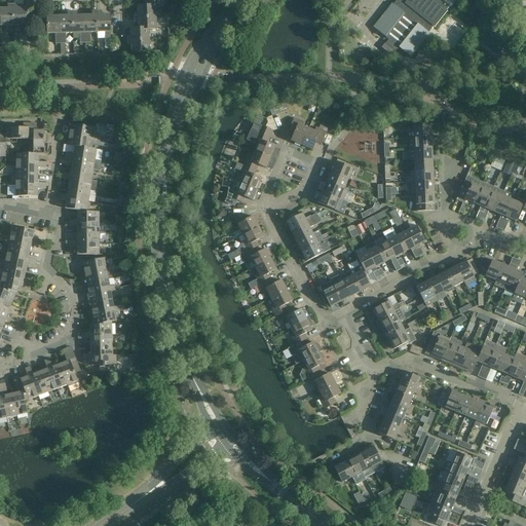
[(450,6),(452,7),(457,0),(398,0),(395,5),(392,3),(374,28),(389,40),(385,44),(397,52),(400,47),(411,57),(429,34),(434,28),(435,28),(447,11),(447,10),(450,6)]
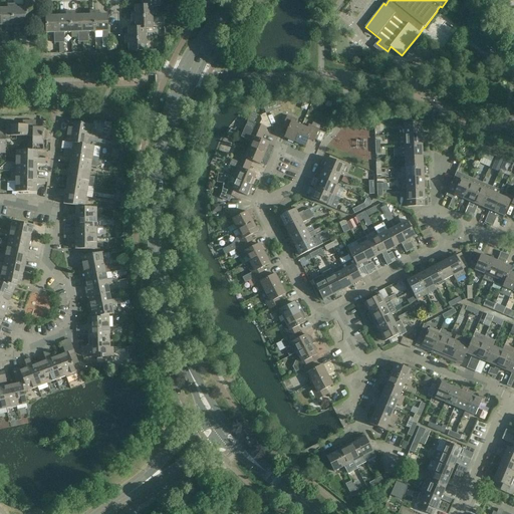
[(1,9),(1,36),(6,35),(6,25),(13,25),(12,5),(8,5),(8,9),(1,9)]
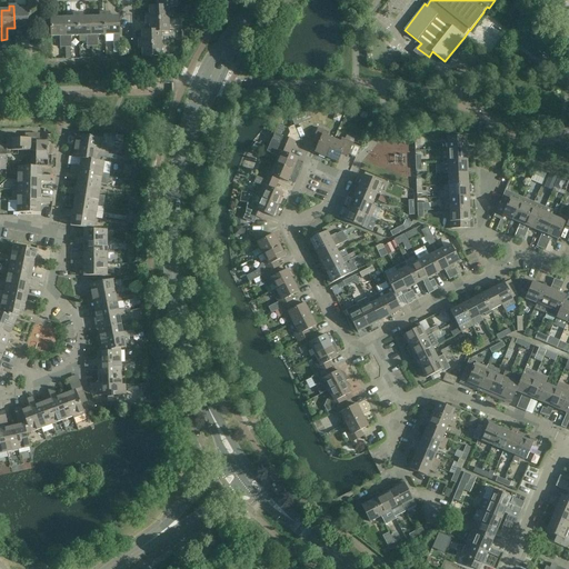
[(19,6),(13,6),(15,28),(22,28),(22,50),(29,50),(28,39),(29,39),(28,9),(19,9),(19,6)]
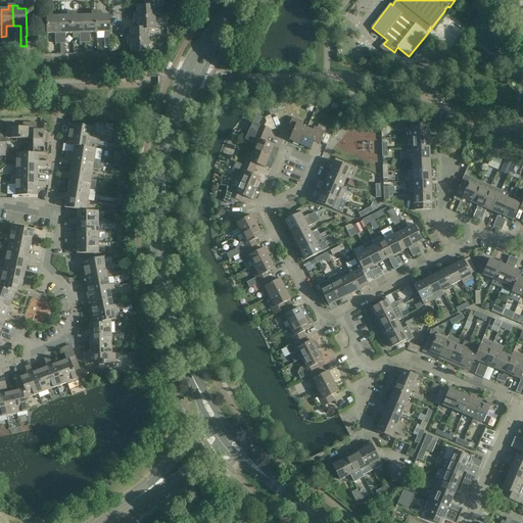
[(162,6),(137,7),(138,13),(134,13),(134,18),(155,17),(155,7),(162,7),(162,6)]
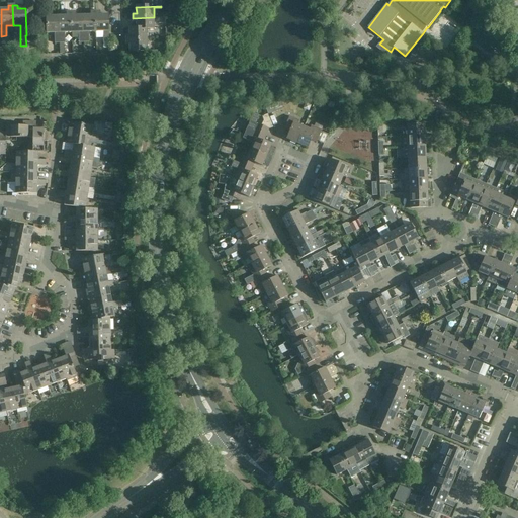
[(100,11),(96,12),(96,32),(103,32),(103,42),(109,41),(108,15),(100,15),(100,11)]
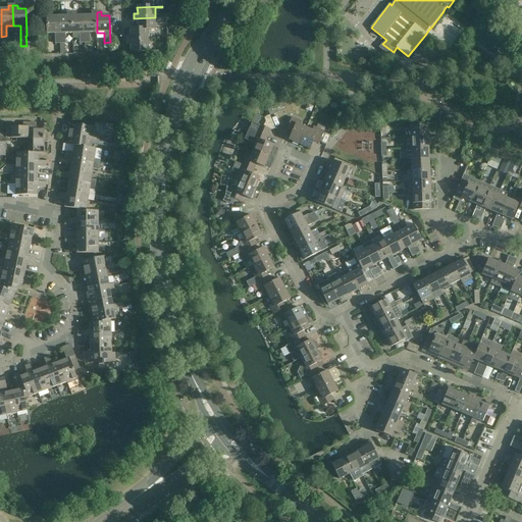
[(60,16),(60,44),(65,44),(65,34),(72,33),(71,12),(67,12),(67,16),(60,16)]
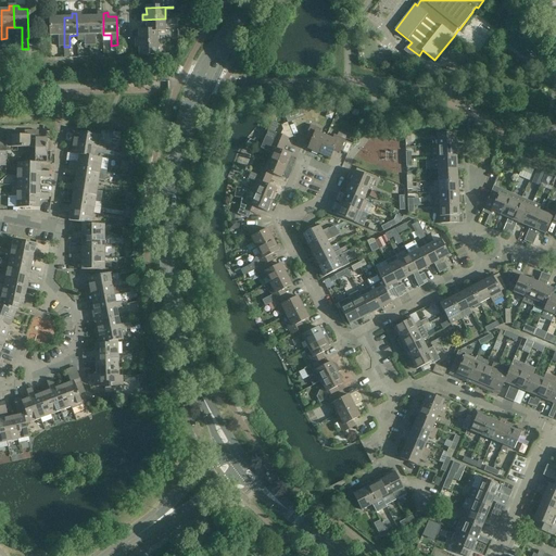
[(76,13),(77,35),(85,35),(85,46),(90,46),(90,16),(81,17),(81,13),(76,13)]
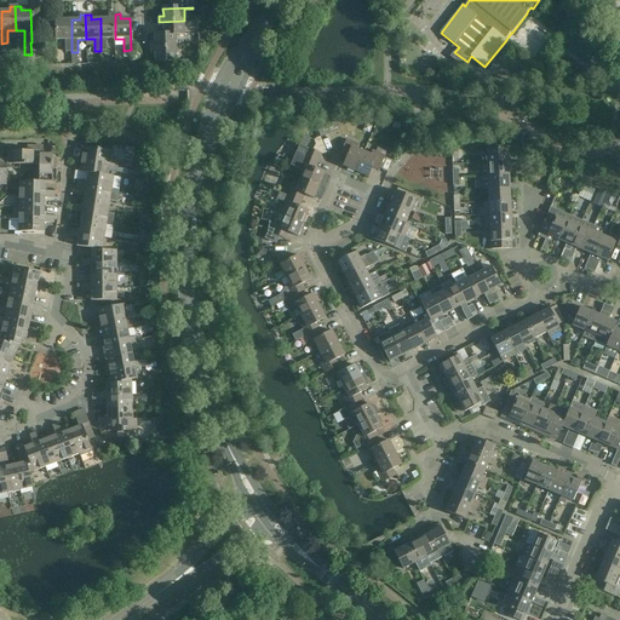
[(101,18),(101,51),(107,51),(107,39),(115,39),(115,15),(109,15),(109,18),(101,18)]
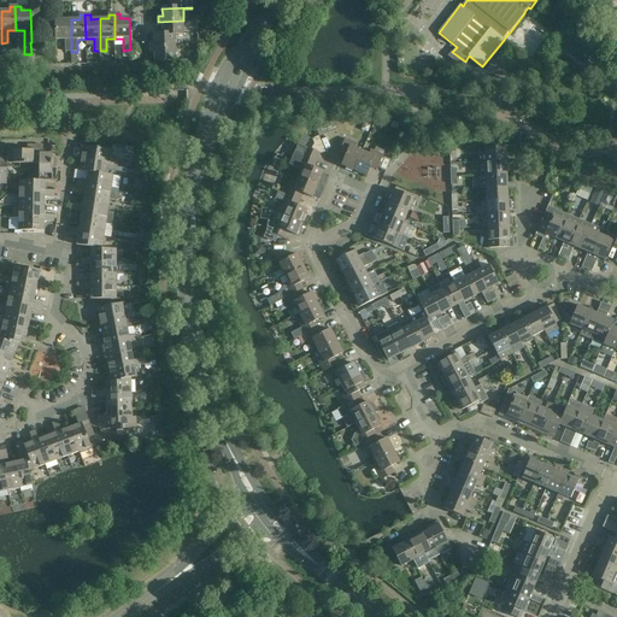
[(71,52),(71,19),(62,19),(62,16),(56,16),(57,40),(65,40),(65,52),(71,52)]
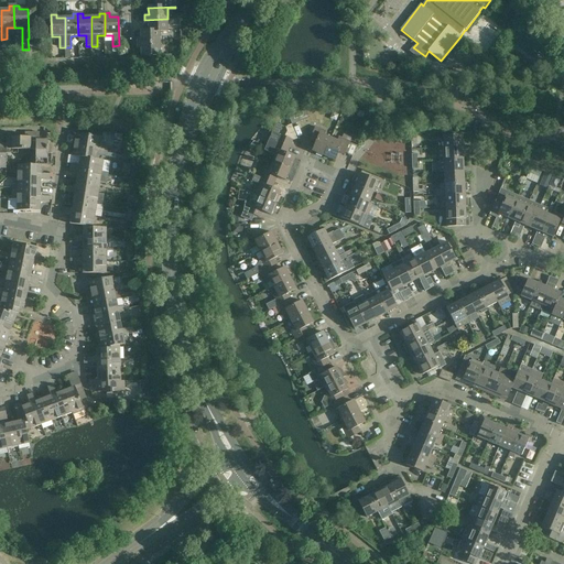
[(167,19),(144,20),(144,24),(149,24),(149,31),(141,31),(141,32),(169,31),(167,19)]
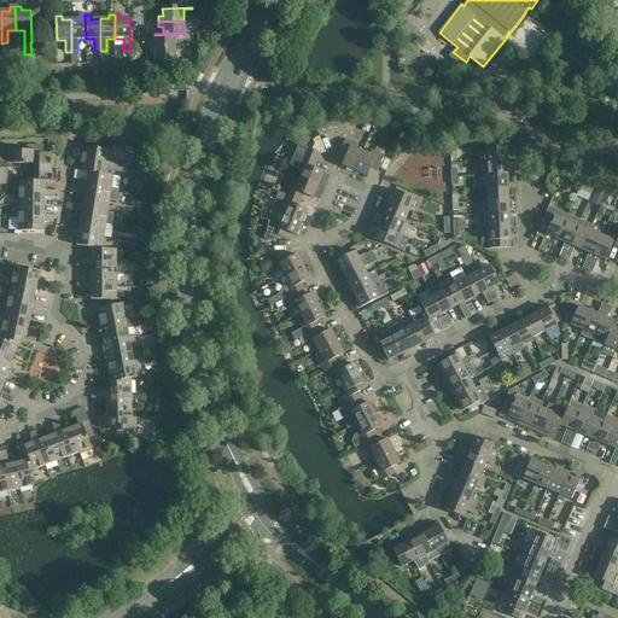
[(185,34),(155,35),(155,42),(150,42),(151,48),(176,47),(175,35),(185,35),(185,34)]
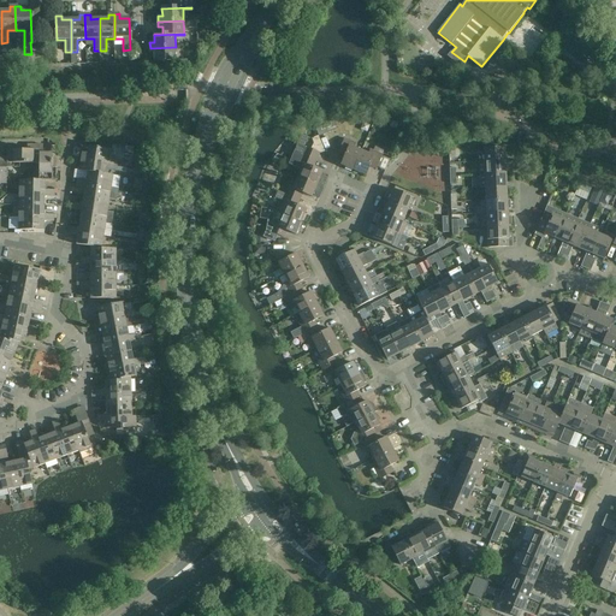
[(176,47),(150,48),(150,53),(154,53),(154,61),(176,60),(176,47)]
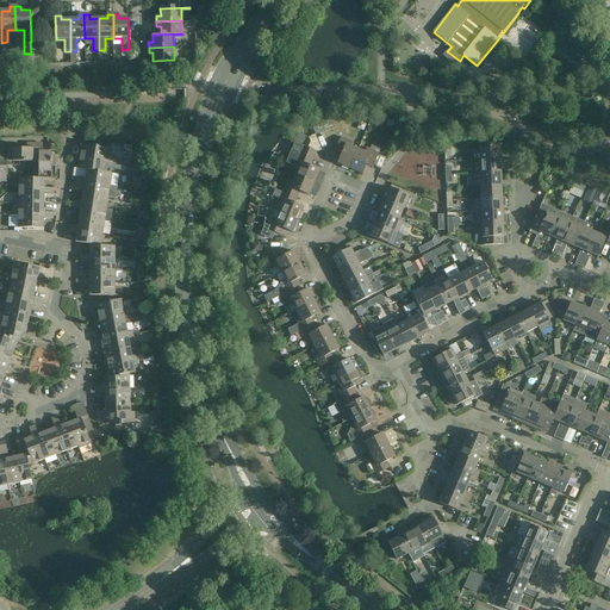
[(325,122),(313,126),(316,132),(328,128),(325,122)]
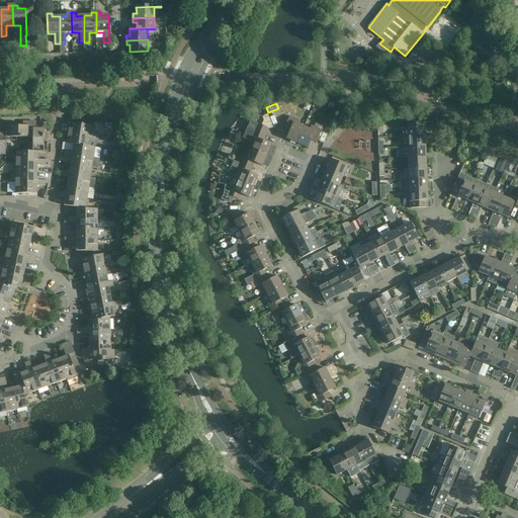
[(287,139),(297,144),(305,127),(298,124),(299,121),(289,117),(284,128),(290,132),(287,139)]
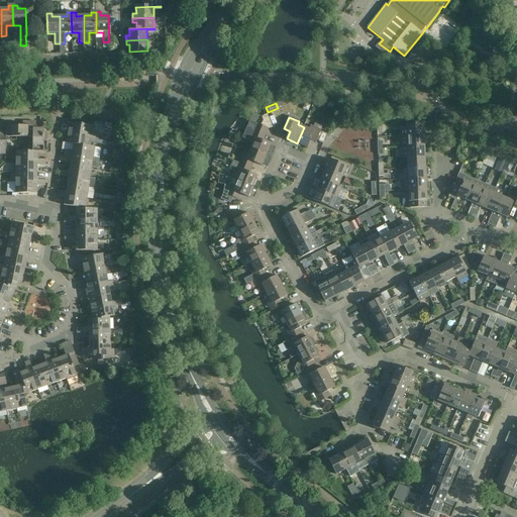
[(250,148),(267,156),(271,145),(263,141),(269,129),(249,121),(242,138),(252,142),(250,148)]
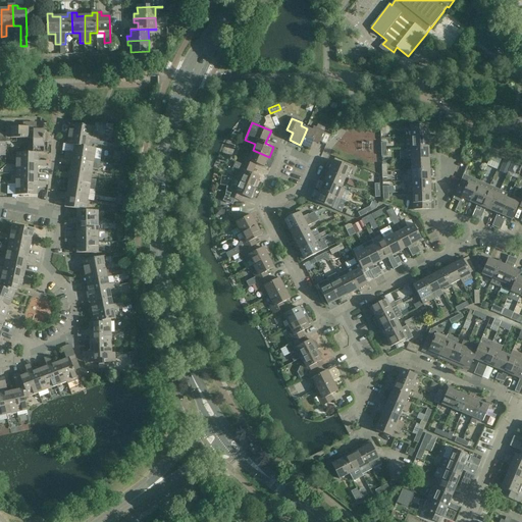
[(15,127),(15,139),(24,140),(24,123),(23,123),(23,128),(15,127)]
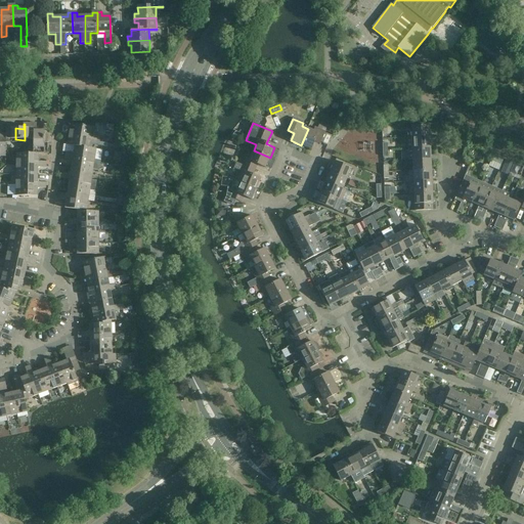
[(34,140),(34,124),(25,124),(25,140),(34,140)]
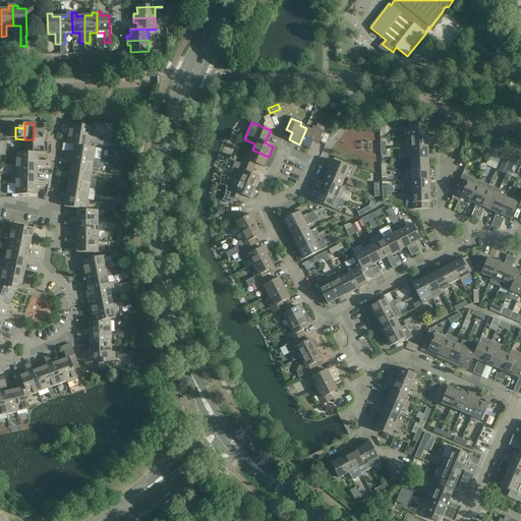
[(34,123),(34,139),(34,142),(43,142),(43,130),(37,130),(37,123),(34,123)]
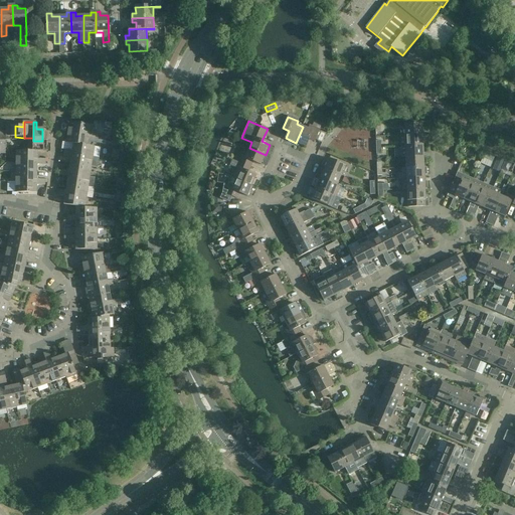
[(69,122),(68,132),(90,136),(89,139),(93,139),(94,134),(90,133),(91,125),(69,122)]
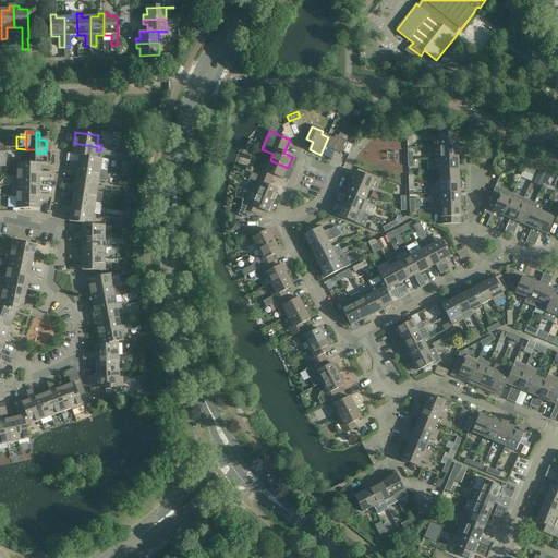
[(334,140),(328,137),(320,155),(331,159),(335,150),(341,154),(348,136),(340,133),(338,137),(336,136),(334,140)]
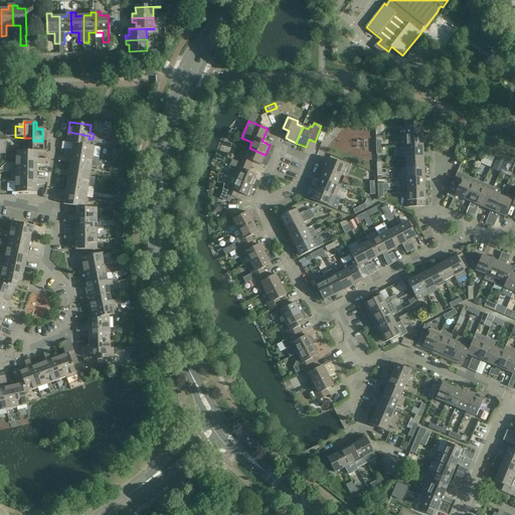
[(405,136),(423,136),(422,125),(405,125),(405,136)]
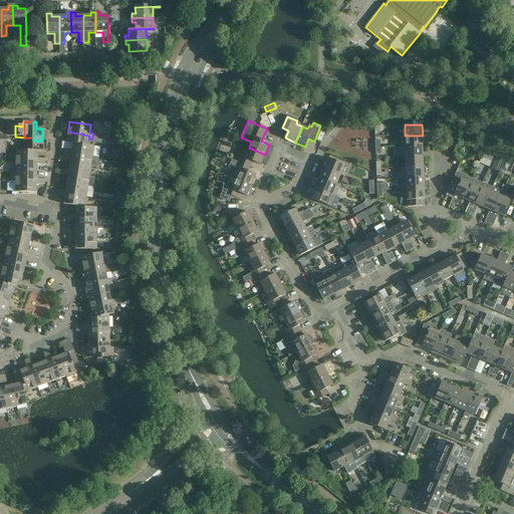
[(6,137),(15,137),(15,125),(6,125),(6,132),(6,137)]
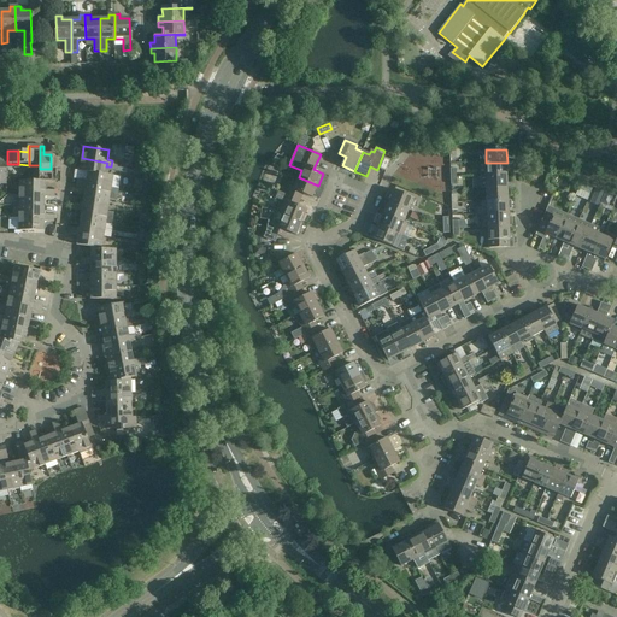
[(51,169),(53,169),(60,169),(60,156),(51,154),(51,169)]
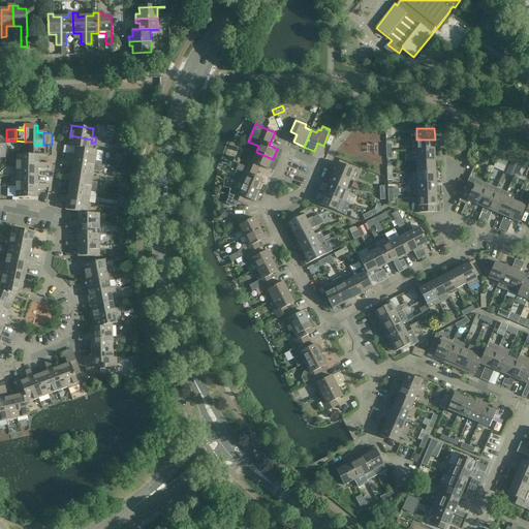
[(244,136),(238,132),(234,137),(239,142),(244,136)]
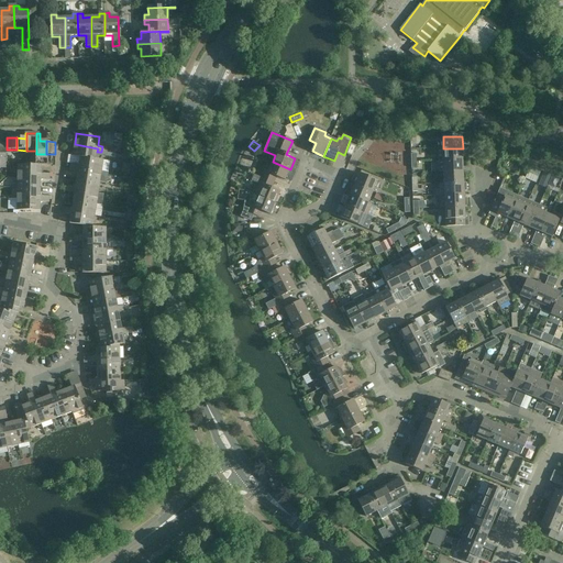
[(96,158),(97,152),(98,148),(75,144),(73,156),(80,157),(96,159),(96,158)]
